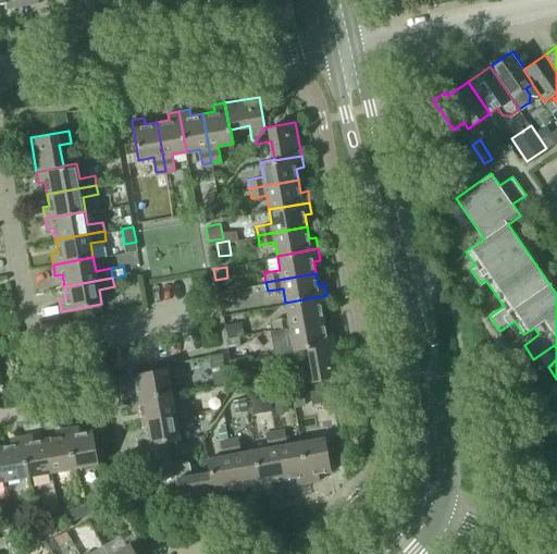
[(329,306),(326,295),(285,303),(288,316),(273,319),(274,328),(323,319),(321,307),(329,306)]
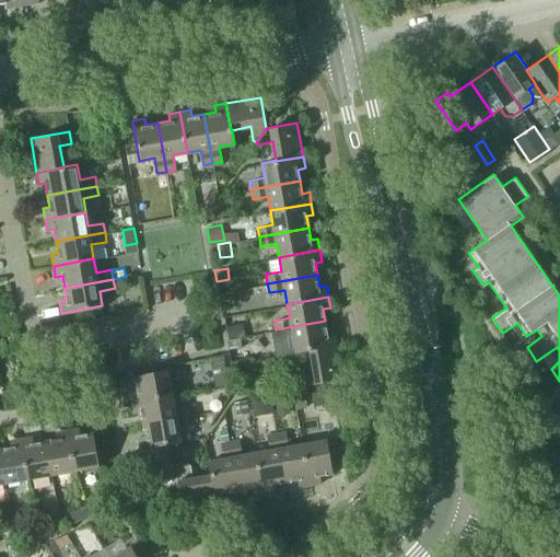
[(327,334),(325,321),(276,329),(278,339),(293,336),(295,351),(310,349),(310,348),(336,343),(335,332),(327,334)]
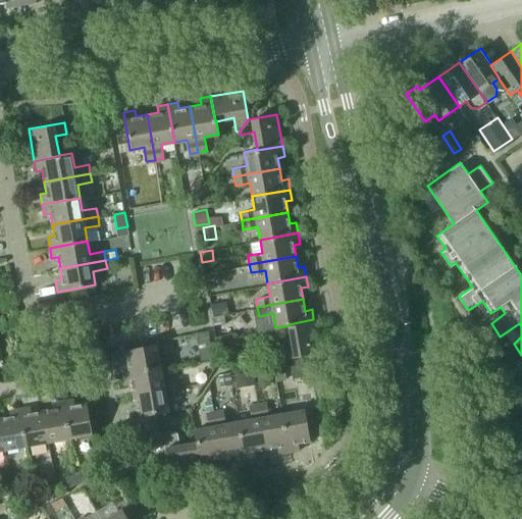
[(226,300),(211,303),(213,314),(228,311),(226,300)]
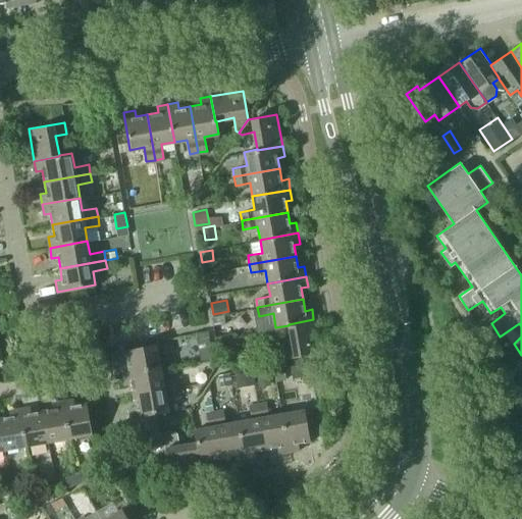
[(224,313),(212,315),(213,324),(226,322),(224,313)]
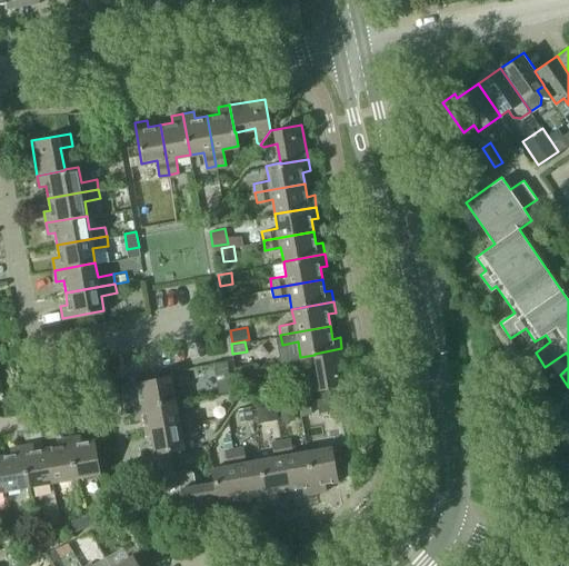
[(306,378),(308,391),(348,384),(341,348),(315,354),(315,355),(318,376),(306,378)]
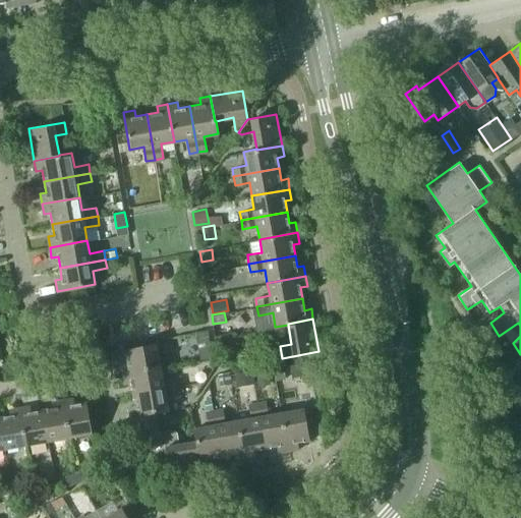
[(212,356),(207,330),(195,332),(200,358),(212,356)]
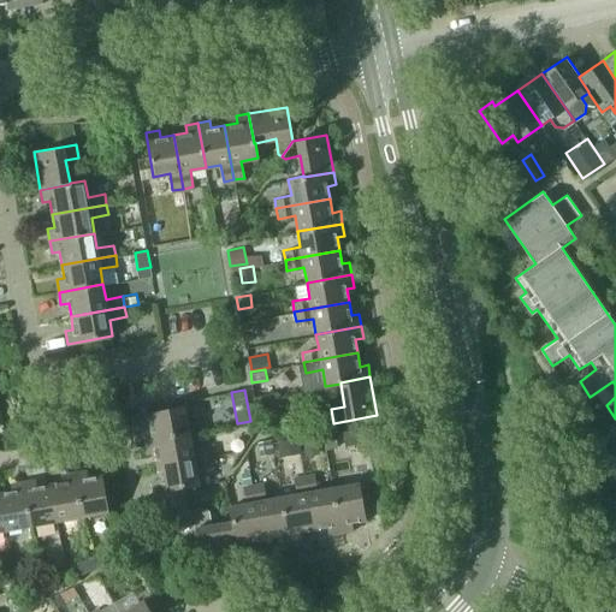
[(144,440),(189,432),(187,416),(203,413),(201,403),(148,413),(150,427),(142,428),(144,440)]
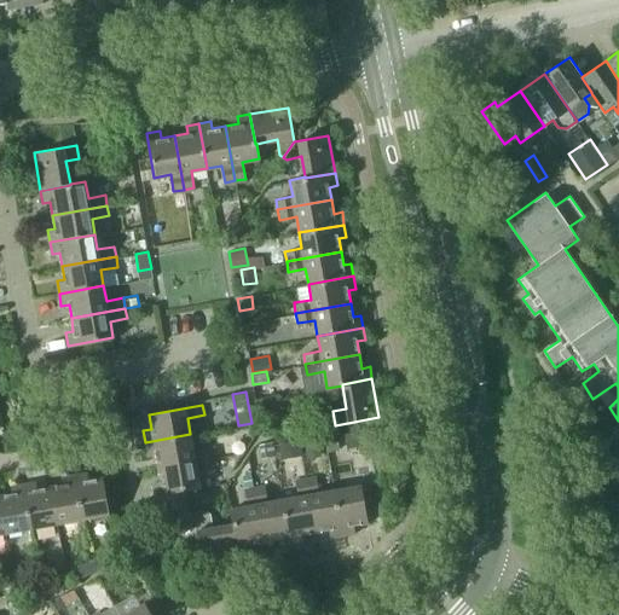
[(345,433),(346,447),(360,445),(359,431),(345,433)]
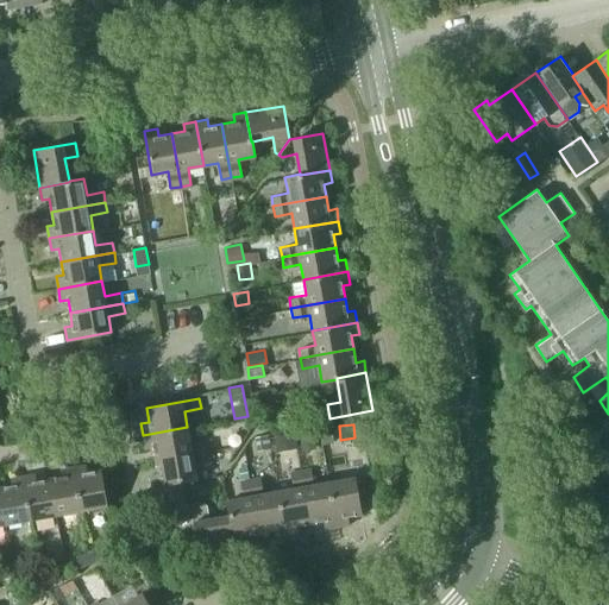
[(152,446),(155,459),(208,449),(207,439),(189,442),(187,427),(143,435),(145,447),(152,446)]
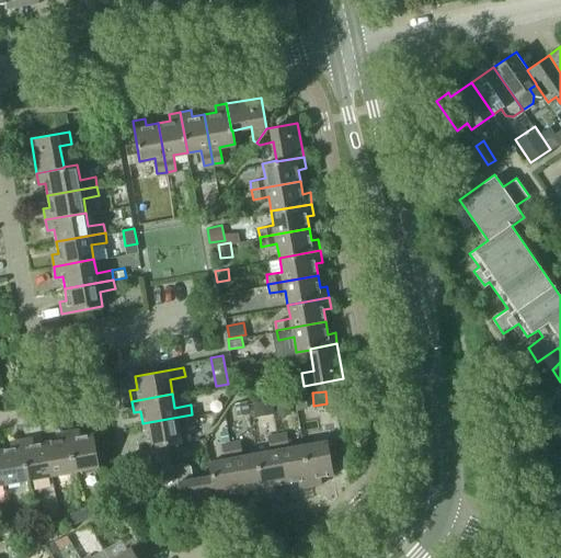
[(306,394),(295,396),(298,408),(308,407),(306,394)]
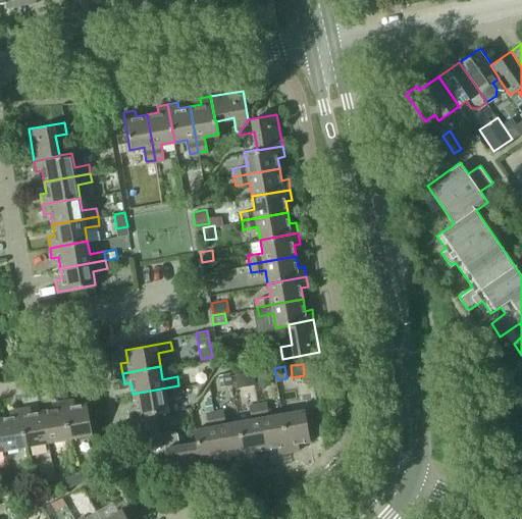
[(269,368),(256,370),(259,383),(271,380),(269,368)]
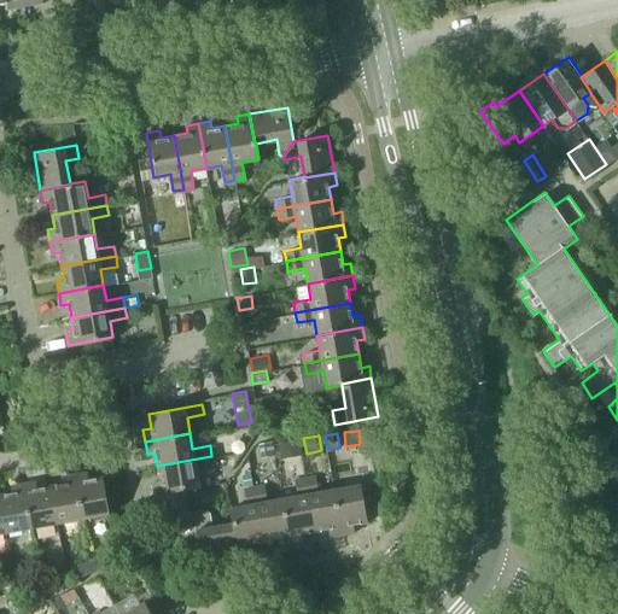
[(284,440),(285,451),(296,449),(295,439),(284,440)]
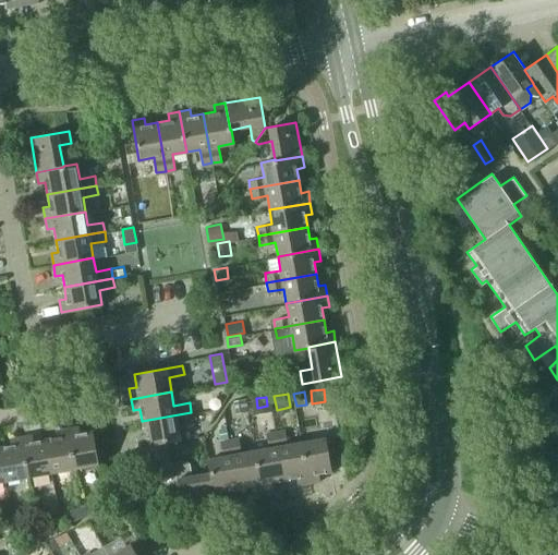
[(246,398),(233,400),(235,412),(249,410),(246,398)]
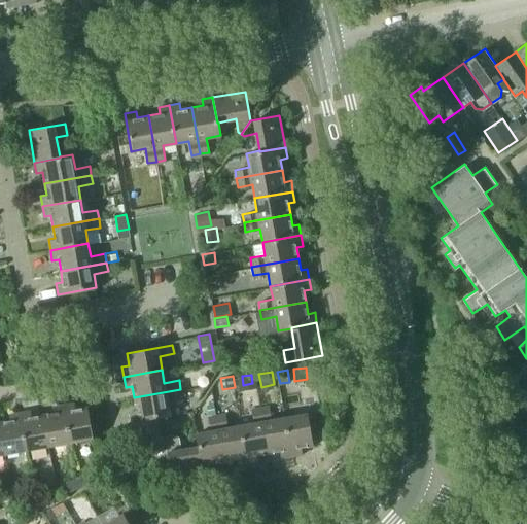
[(180,389),(134,397),(136,409),(130,410),(132,420),(156,416),(156,417),(170,415),(167,400),(182,397),(180,389)]
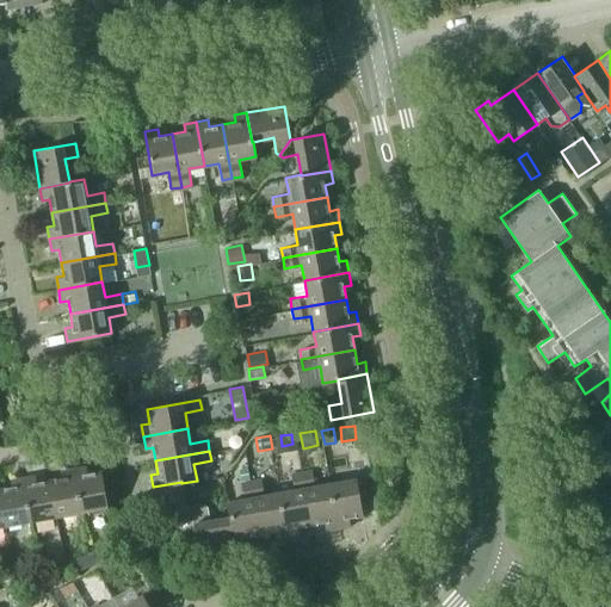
[(73,466),(81,512),(107,507),(102,470),(87,472),(86,465),(73,466)]
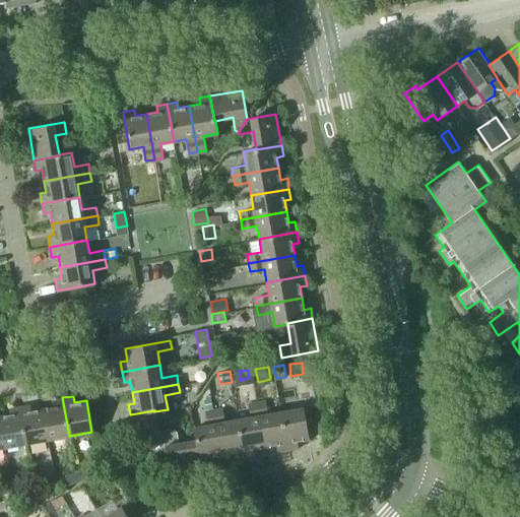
[(211,396),(202,398),(204,410),(213,408),(211,396)]
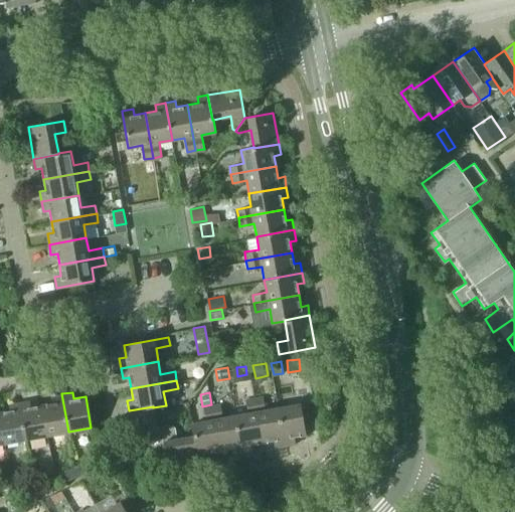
[(41,404),(47,436),(68,432),(61,393),(51,395),(52,402),(41,404)]
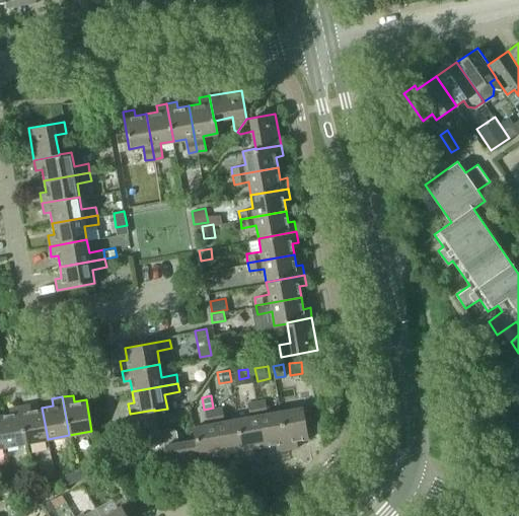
[(277,450),(287,448),(280,411),(267,413),(265,398),(255,399),(265,446),(276,444),(277,450)]
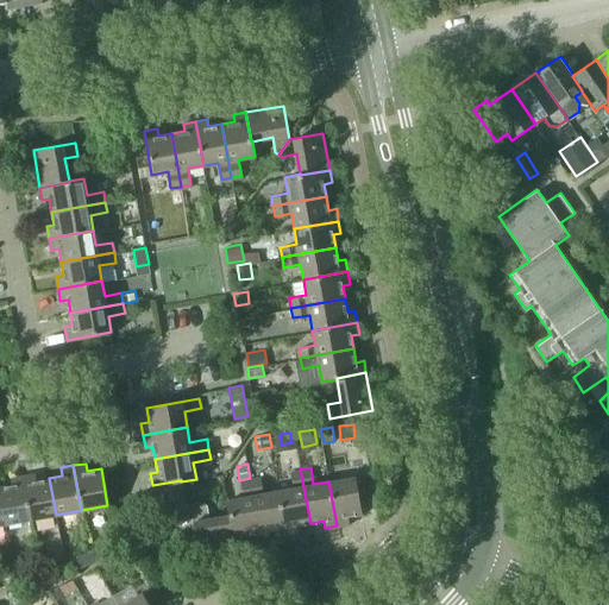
[(297,525),(311,523),(300,468),(290,471),(293,487),(278,490),(286,535),(299,533),(297,525)]
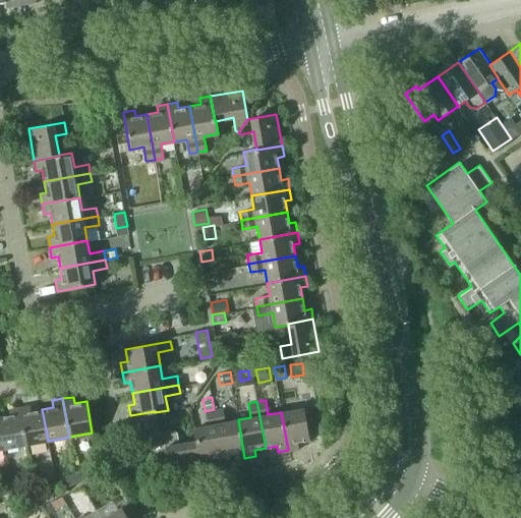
[(26,444),(48,441),(42,409),(31,411),(30,404),(19,406),(26,444)]
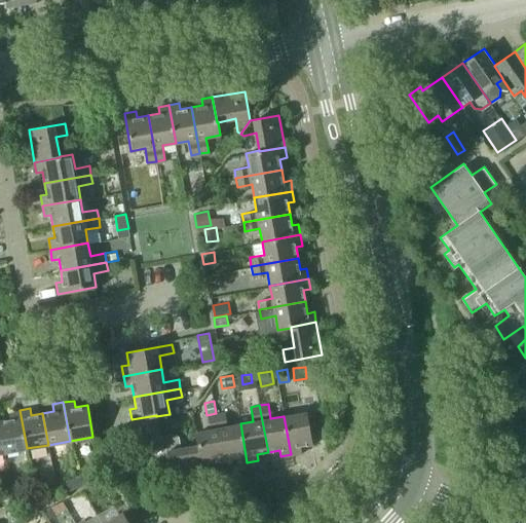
[(27,448),(20,410),(9,412),(10,418),(0,420),(0,426),(4,452),(27,448)]
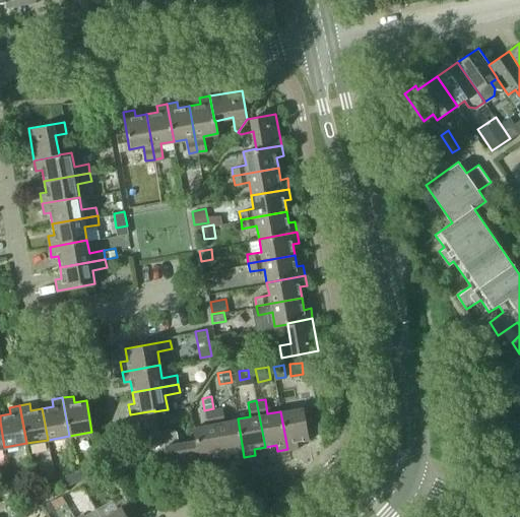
[(315,422),(312,406),(280,411),(287,449),(298,447),(297,441),(309,439),(306,423),(315,422)]
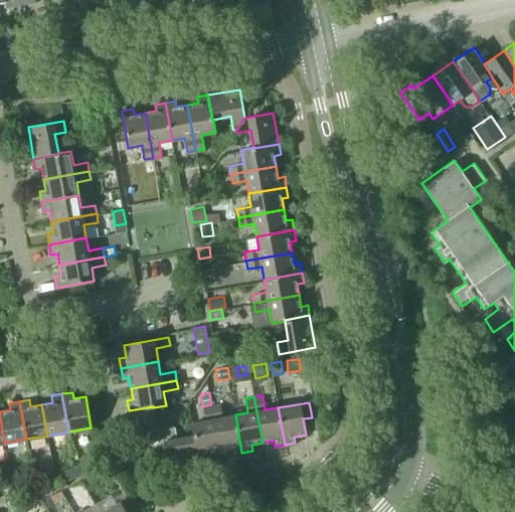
[(231,455),(241,453),(235,414),(222,417),(219,403),(211,404),(219,450),(230,448),(231,455)]
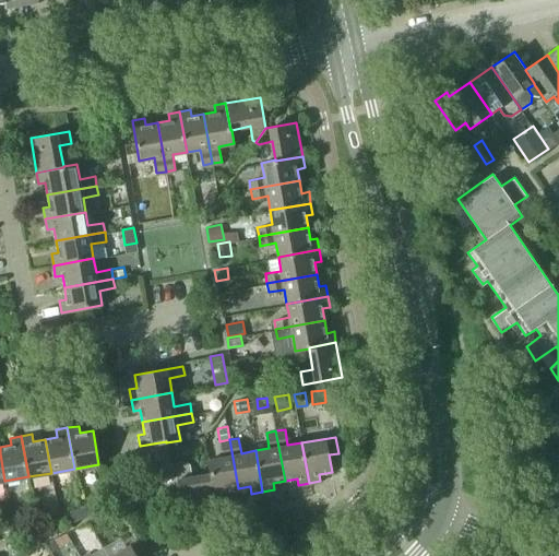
[(226,491),(238,488),(229,439),(219,441),(223,457),(207,459),(210,473),(211,473),(216,499),(227,498),(226,491)]
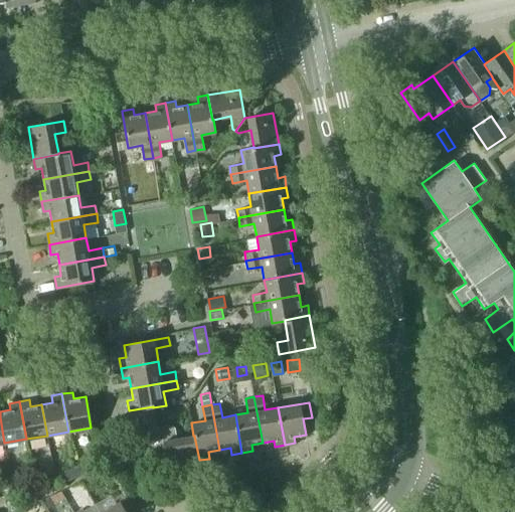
[(134,443),(163,438),(171,424),(169,422),(156,424),(153,407),(153,406),(129,410),(134,443)]
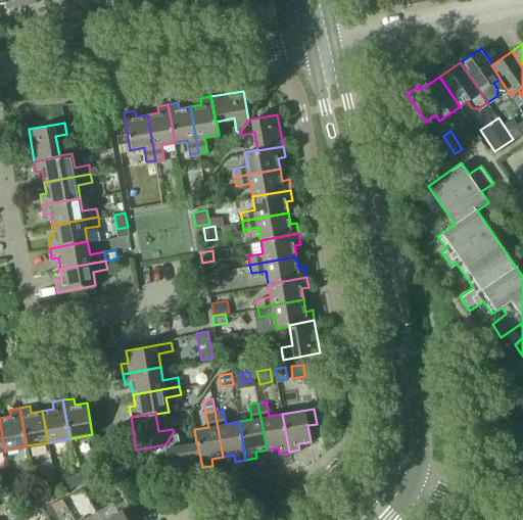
[(171,473),(202,467),(197,442),(196,442),(179,445),(177,433),(174,431),(165,444),(171,473)]
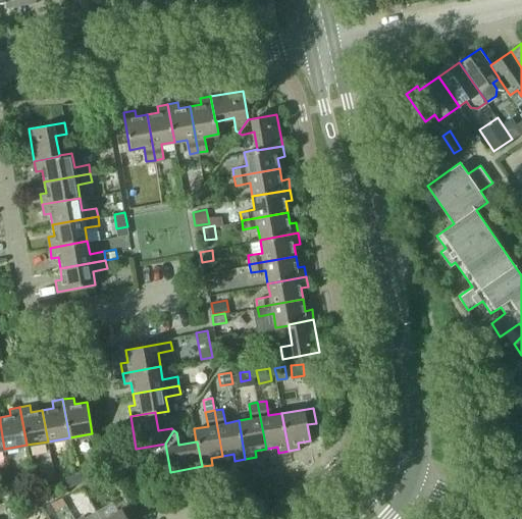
[(76,471),(81,480),(92,475),(88,466),(76,471)]
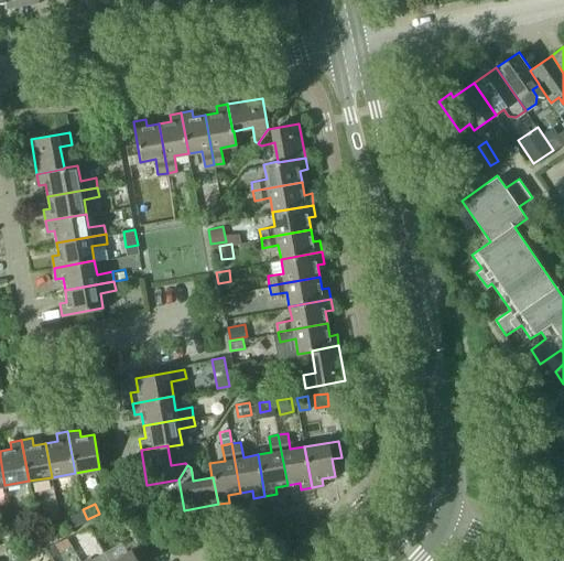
[(75,525),(87,519),(83,509),(71,515),(75,525)]
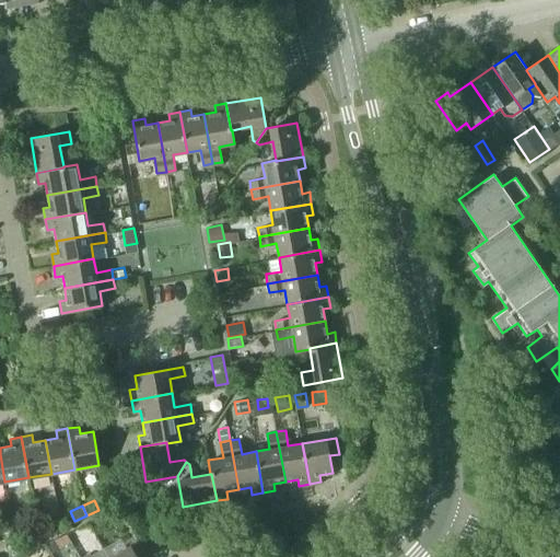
[(37,525),(42,535),(54,530),(49,520),(37,525)]
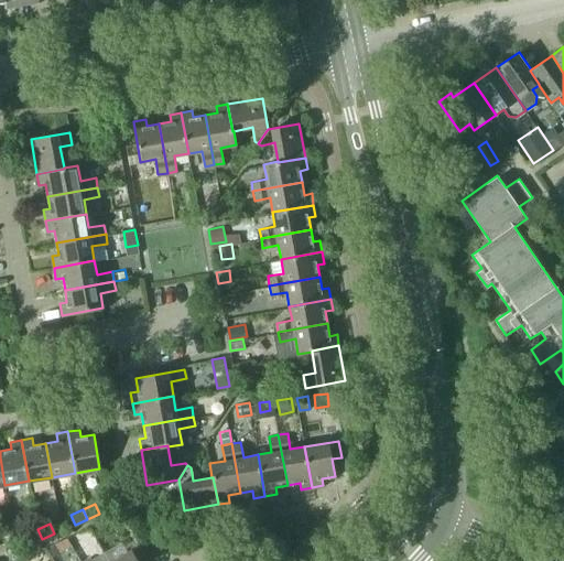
[(25,535),(30,545),(42,539),(38,529),(25,535)]
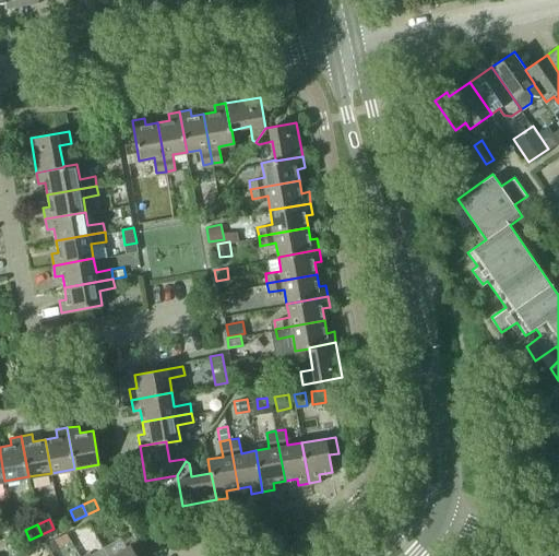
[(144,555),(147,554),(139,541),(131,545),(130,544),(110,555),(144,555)]
